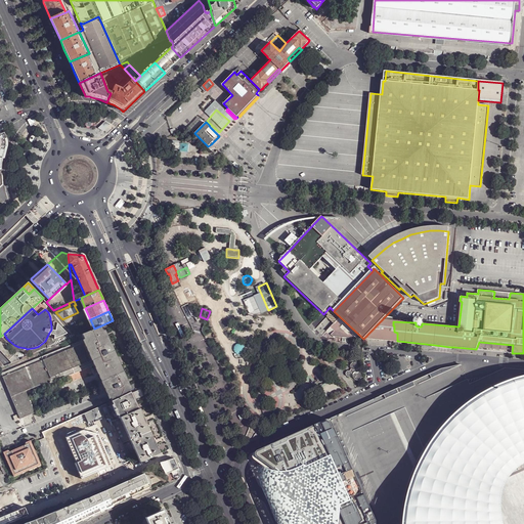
[(363,339),(334,311),(333,311),(339,318),(326,332),(332,337),(351,338),(350,342),(357,343),(357,339),(363,339)]
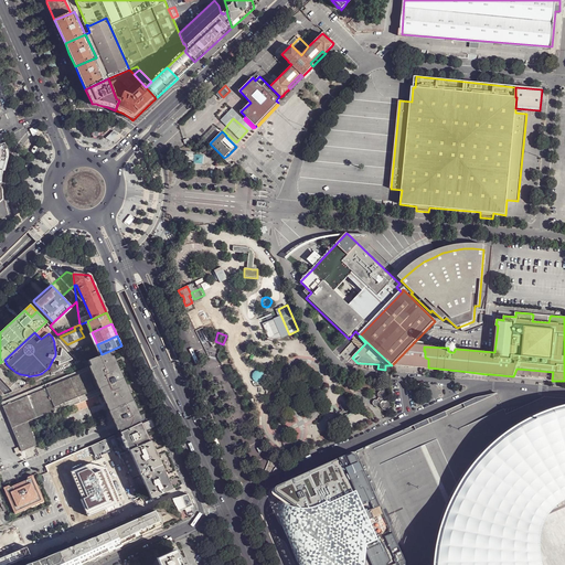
[(424,351),(424,347),(422,345),(413,345),(394,364),(428,368),(428,363),(424,363),(425,358),(425,351),(424,351)]
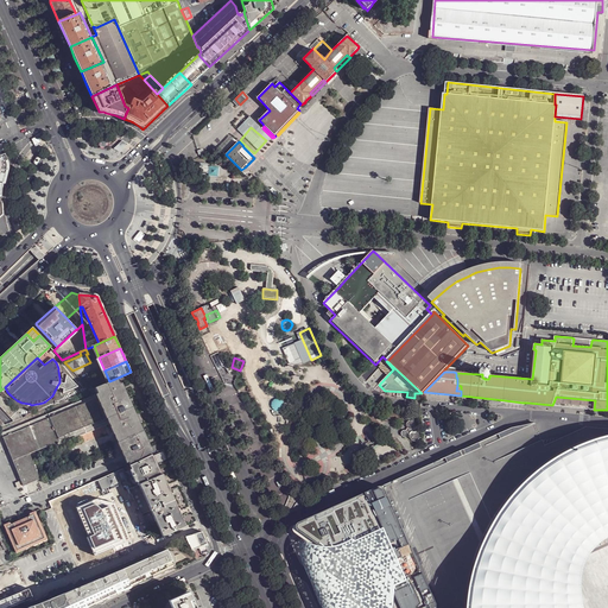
[(59,382),(57,386),(64,387),(63,392),(78,386),(67,374),(65,379),(62,378),(59,378),(59,382)]
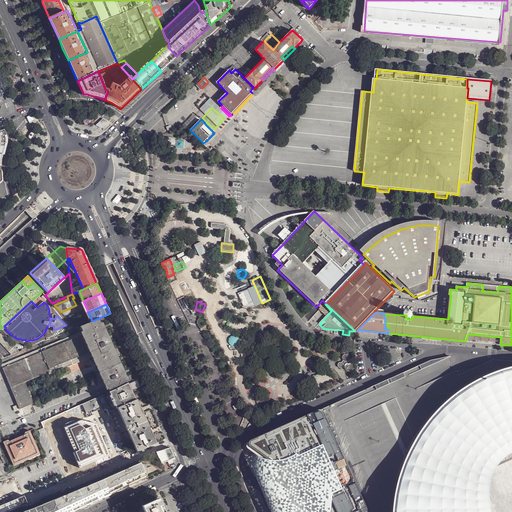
[(69,320),(76,328),(79,327),(75,318),(69,320)]
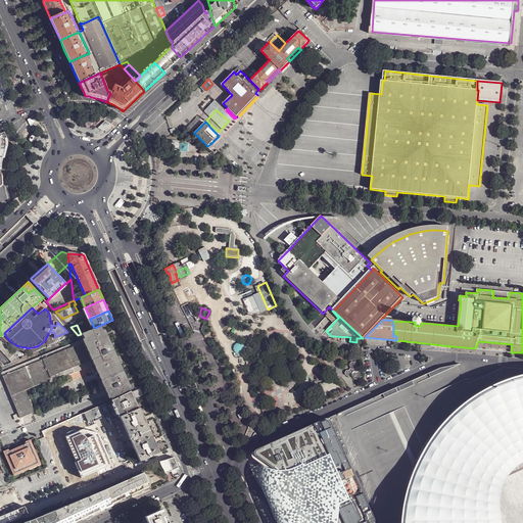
[(92,329),(82,333),(85,339),(83,340),(83,341),(84,343),(86,347),(87,347),(88,350),(90,354),(89,354),(92,361),(94,366),(96,365),(97,367),(100,374),(103,381),(106,387),(109,394),(111,398),(112,401),(120,398),(131,392),(130,390),(128,386),(125,379),(122,373),(119,366),(115,360),(112,352),(109,345),(106,338),(103,331),(101,325),(94,328),(92,329)]
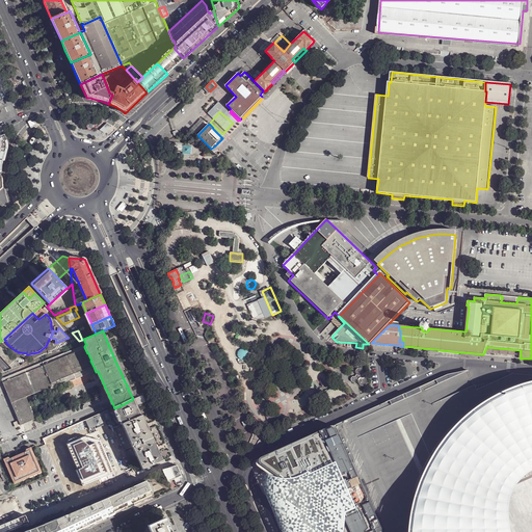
[(20,365),(2,346),(0,347),(0,354),(12,368),(20,365)]
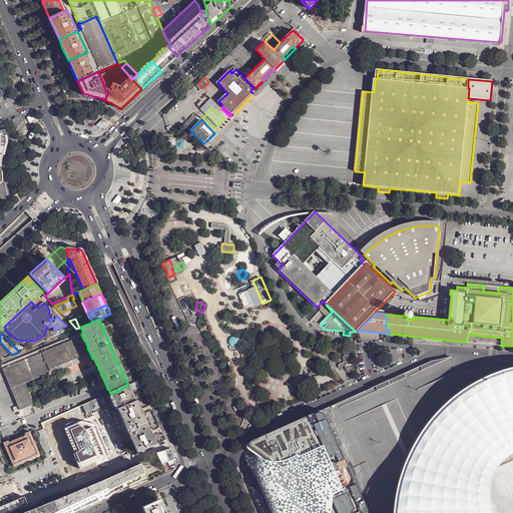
[(81,335),(81,334),(2,366),(15,398),(20,411),(34,405),(25,384),(50,373),(51,376),(54,375),(55,374),(92,359),(90,354),(87,348),(88,348),(86,344),(85,341),(84,341),(82,337),(81,335)]
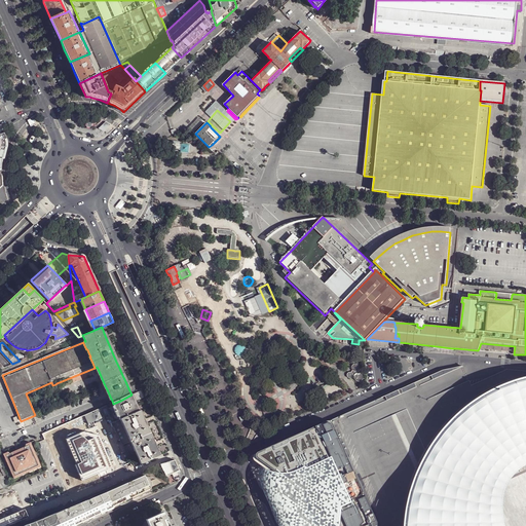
[(525,525),(525,382),(519,383),(496,393),(474,408),(452,426),(430,457),(415,494),(410,525),(525,525)]
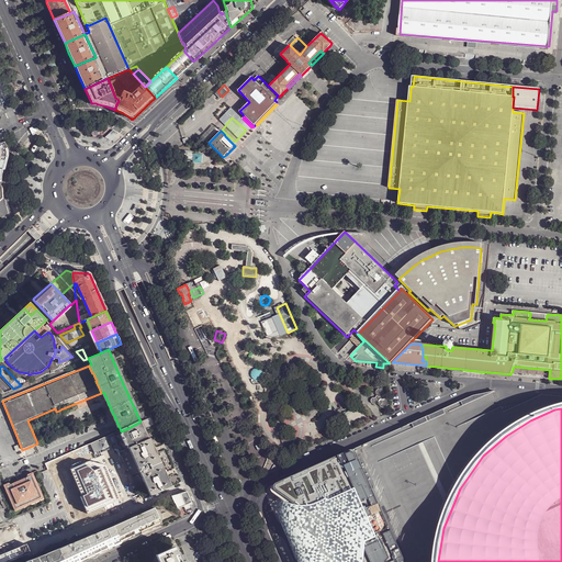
[(148,439),(141,422),(128,428),(121,431),(124,440),(128,448),(131,447),(148,439)]
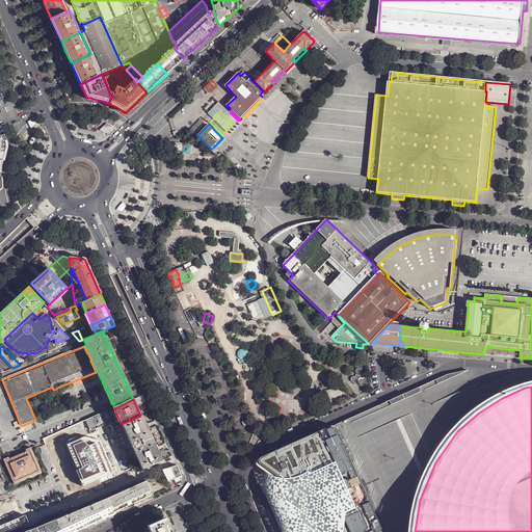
[(114,408),(109,410),(112,419),(116,417),(116,418),(117,417),(114,408)]
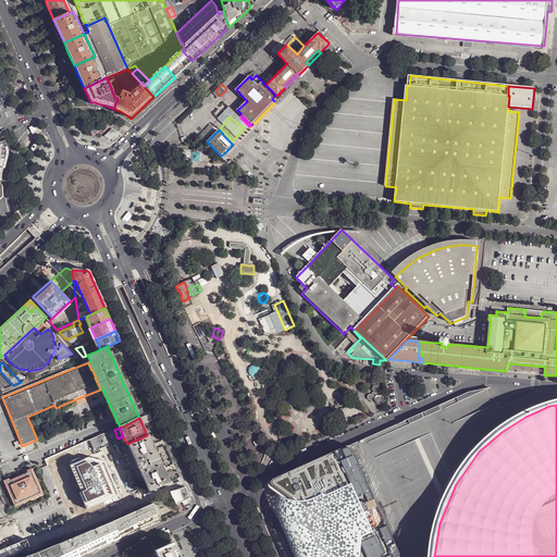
[(114,430),(90,441),(94,449),(118,438),(114,430)]
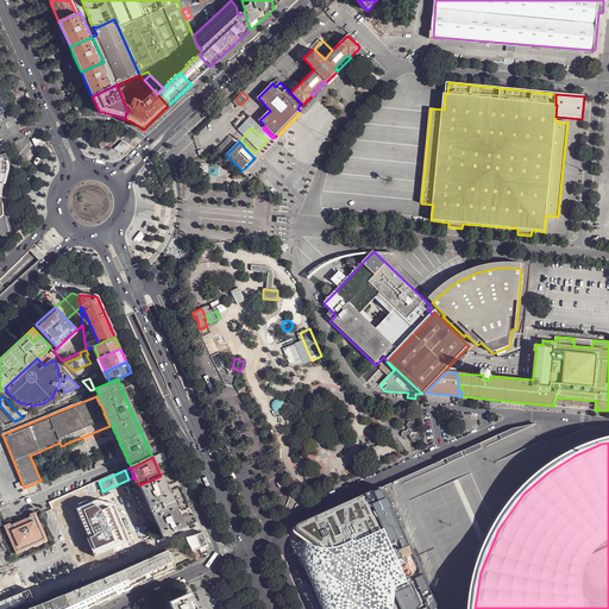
[(162,476),(161,476),(142,484),(139,485),(142,490),(144,490),(151,507),(150,507),(151,512),(154,516),(155,515),(162,532),(161,533),(163,538),(164,537),(184,528),(186,527),(184,522),(182,523),(175,507),(176,506),(175,502),(173,497),(171,497),(163,481),(165,481),(163,476),(162,476)]
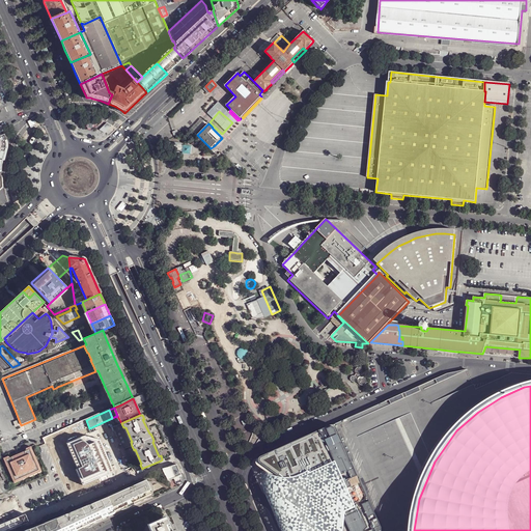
[(116,425),(121,423),(117,416),(116,417),(116,416),(112,418),(114,421),(116,425)]
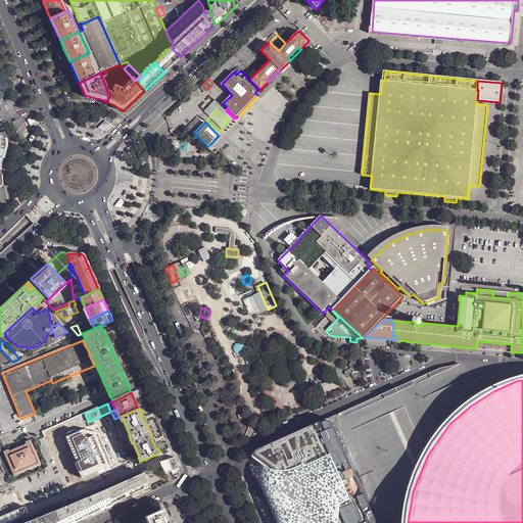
[(377,522),(377,519),(330,418),(253,453),(252,453),(252,454),(251,454),(251,455),(251,456),(251,457),(281,479),(282,479),(283,479),(284,480),(285,480),(286,479),(301,473),(301,472),(302,471),(301,471),(299,465),(312,461),(311,460),(314,459),(316,465),(308,468),(307,468),(307,469),(311,477),(308,478),(310,479),(319,476),(322,484),(314,488),(328,522),(377,522)]
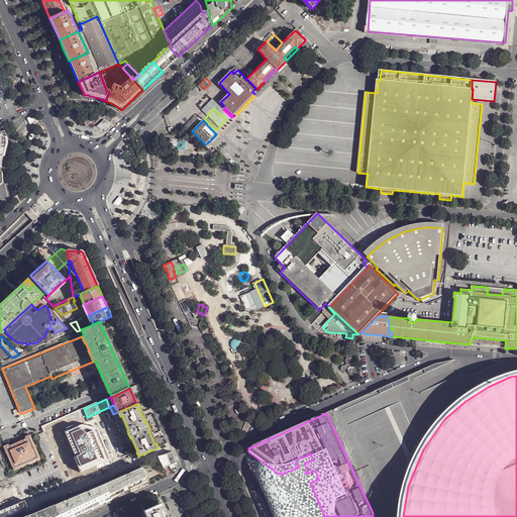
[(83,424),(65,432),(76,456),(75,457),(81,473),(111,459),(98,428),(83,424)]
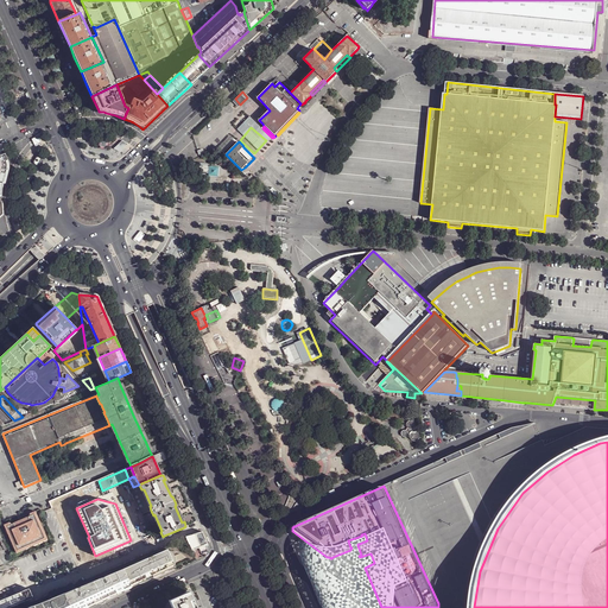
[(10,523),(4,525),(17,555),(48,540),(36,511),(30,514),(30,517),(12,524),(10,523)]
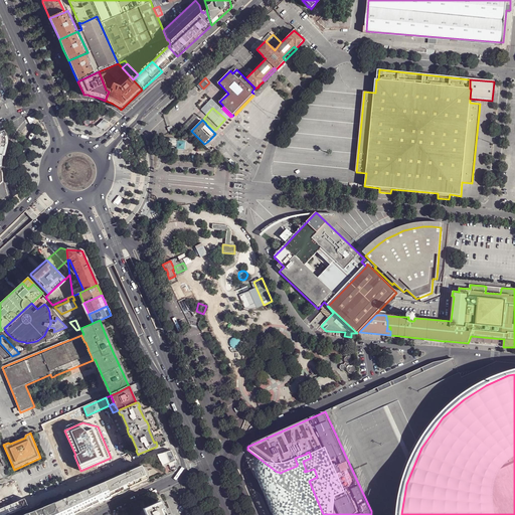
[(176,461),(171,451),(164,453),(157,455),(163,467),(175,462),(176,461)]
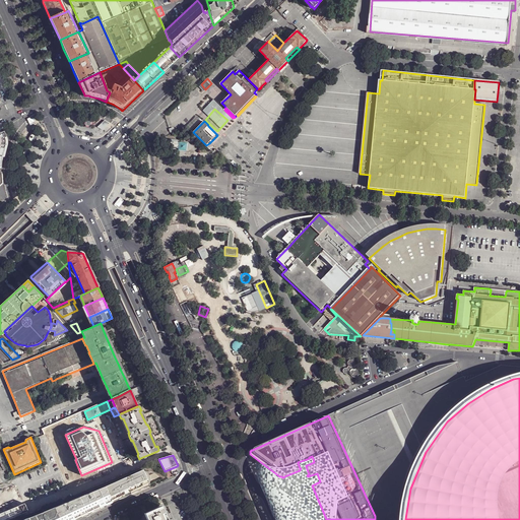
[(31,514),(20,517),(11,519),(74,519),(138,491),(163,479),(165,471),(158,459),(31,514)]
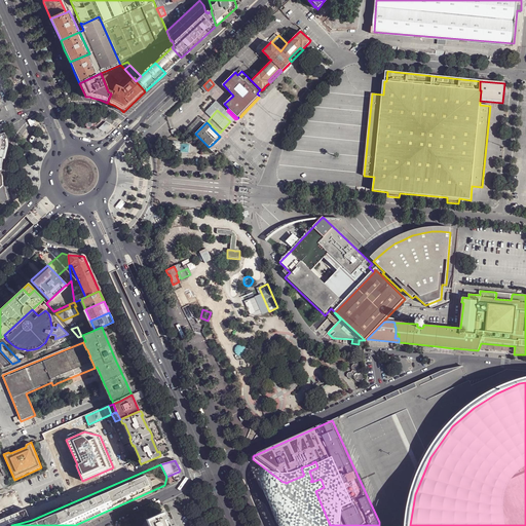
[(0,490),(10,486),(5,478),(3,480),(0,482),(0,490)]
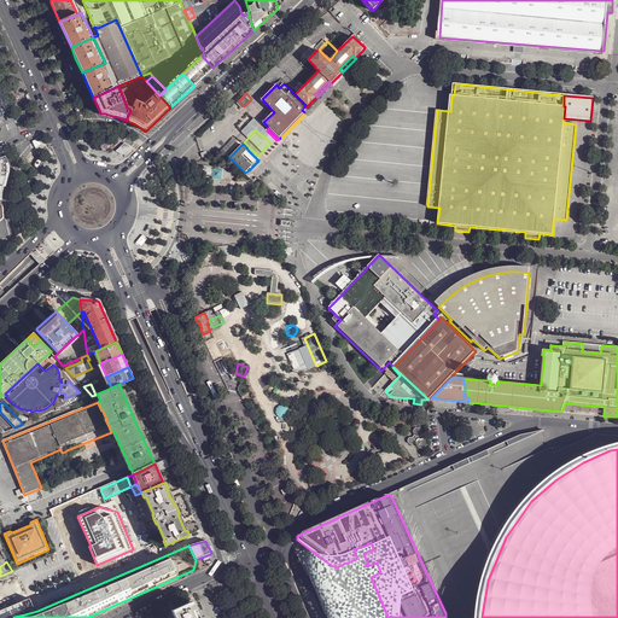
[(164,583),(88,617),(95,617),(192,573),(193,570),(164,583)]
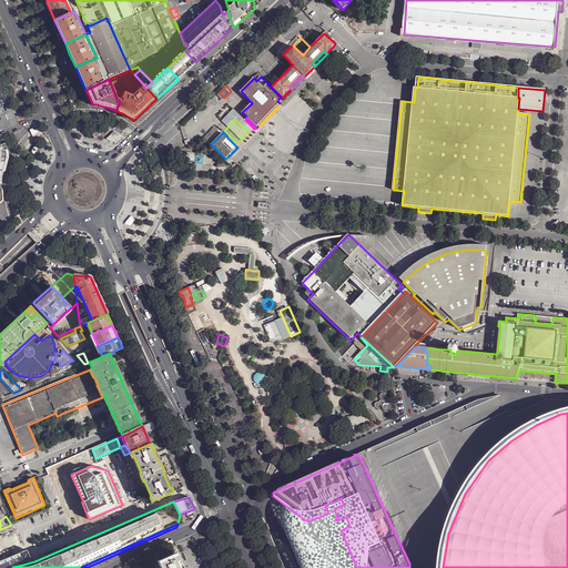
[(291,524),(290,524),(288,524),(287,525),(287,526),(287,527),(305,567),(333,567),(324,547),(293,525),(292,524),(291,524)]
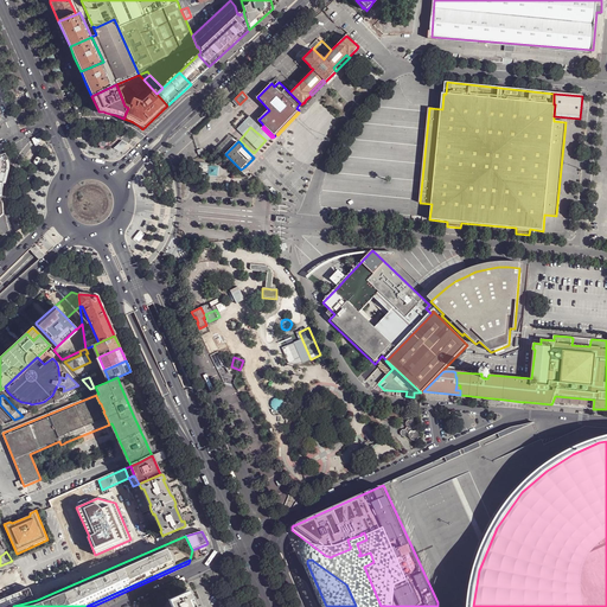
[(0,606),(7,606),(19,602),(33,596),(29,588),(20,592),(0,600),(0,606)]
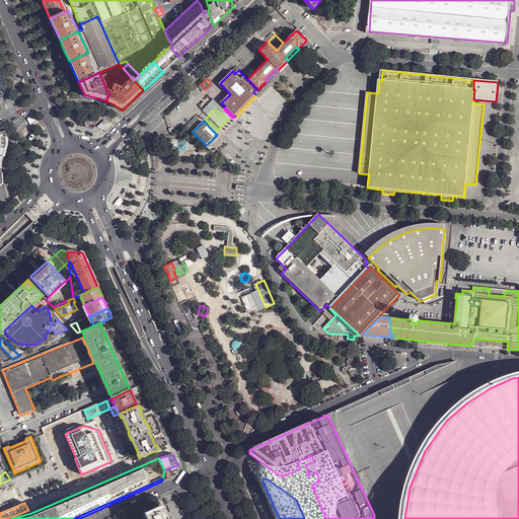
[(166,518),(161,507),(145,514),(146,518),(166,518)]
